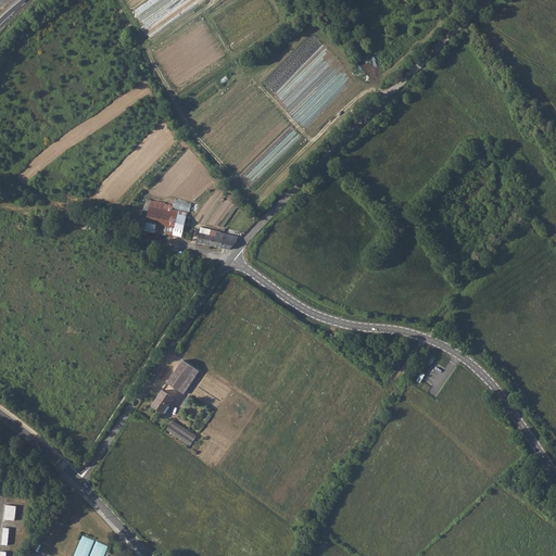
[(151,201),(144,230),(166,235),(166,234),(181,237),(187,213),(173,210),(174,206),(151,201)]
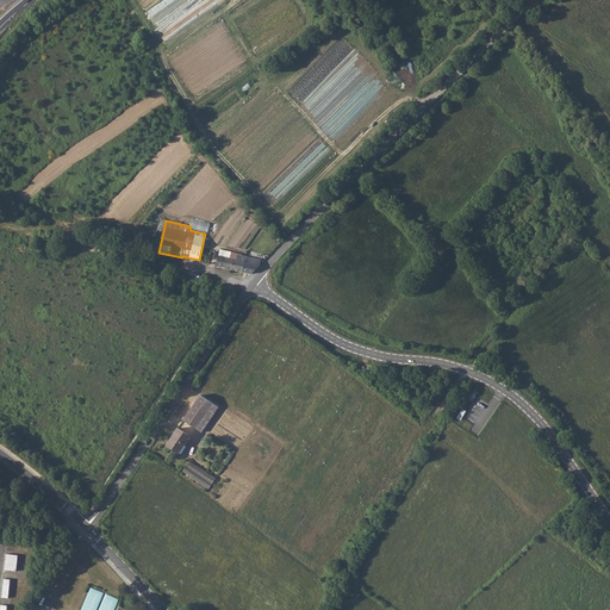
[(221,249),(217,266),(251,274),(260,266),(256,265),(256,261),(247,259),(247,256),(238,254),(240,253),(221,249)]
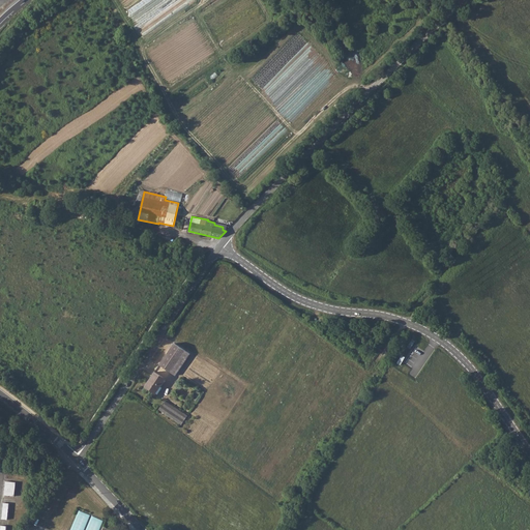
[(179,371),(175,366),(185,351),(174,343),(159,365),(175,376),(179,371)]
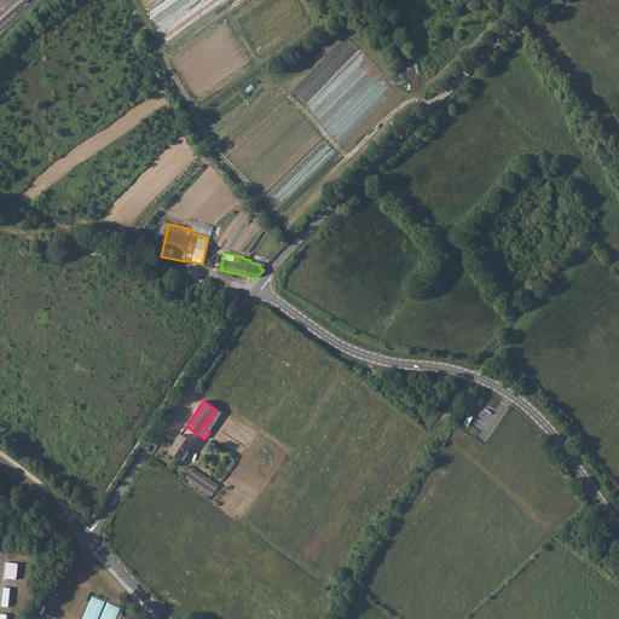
[(217,410),(204,428),(209,433),(221,412),(217,410)]
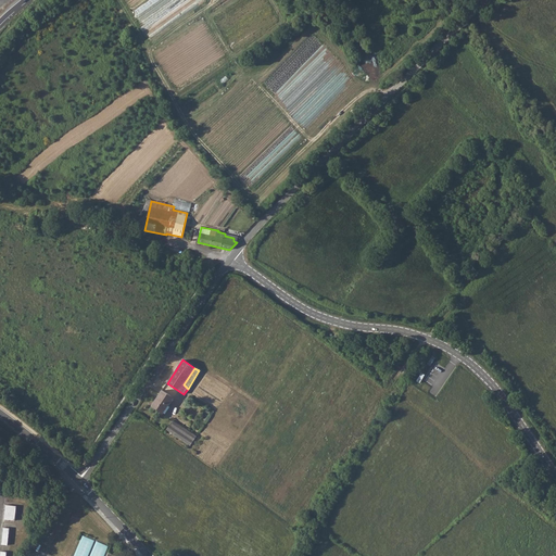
[(160,399),(158,397),(152,406),(163,413),(173,397),(162,391),(159,395),(161,396),(160,399)]
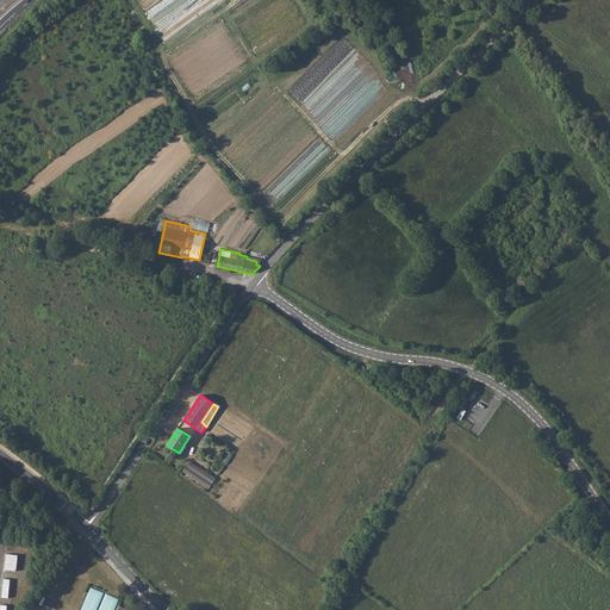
[(190,460),(182,472),(209,490),(216,478),(190,460)]
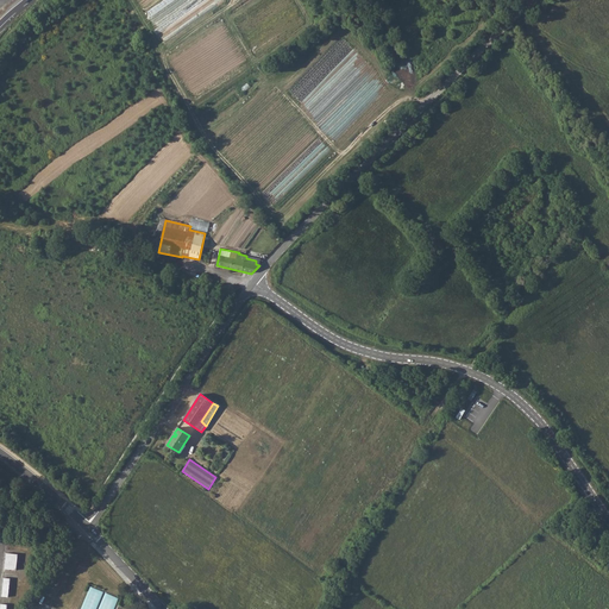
[(7,554),(6,570),(18,571),(19,556),(7,554)]
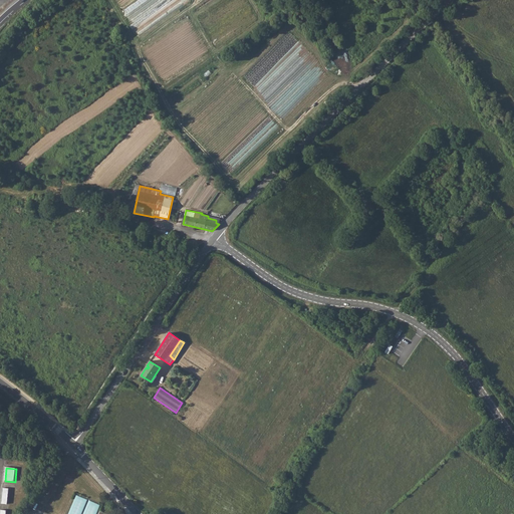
[(4,489),(2,504),(9,505),(10,490),(4,489)]
